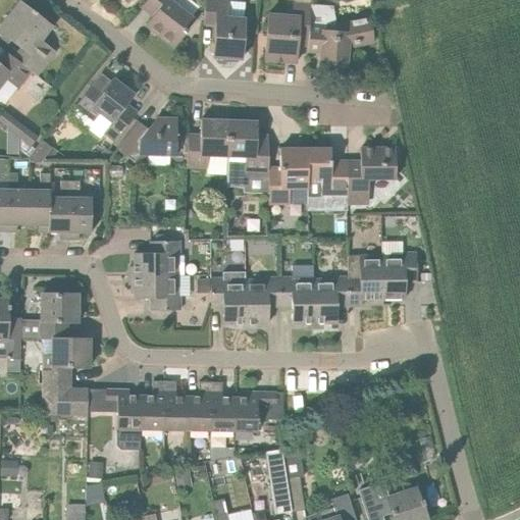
[(0,29),(24,47),(17,56),(16,57),(33,69),(37,72),(55,50),(41,40),(53,23),(21,0),(0,28),(0,29)]
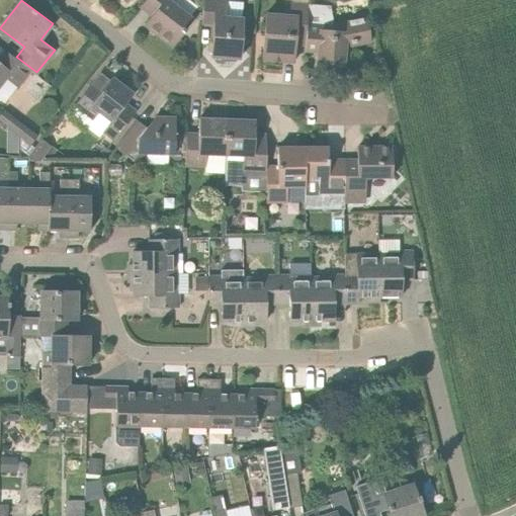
[(145,0),(143,3),(154,12),(149,18),(146,22),(151,26),(175,45),(193,17),(170,0),(145,0)]
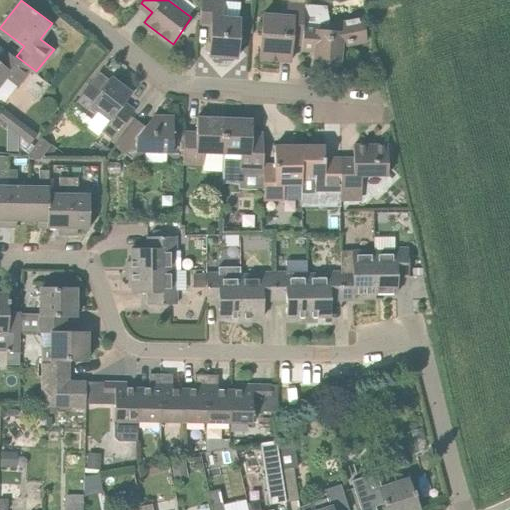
[(201,0),(199,22),(212,23),(210,55),(238,57),(239,38),(241,17),(240,17),(241,2),(223,1),(223,0),(201,0)]
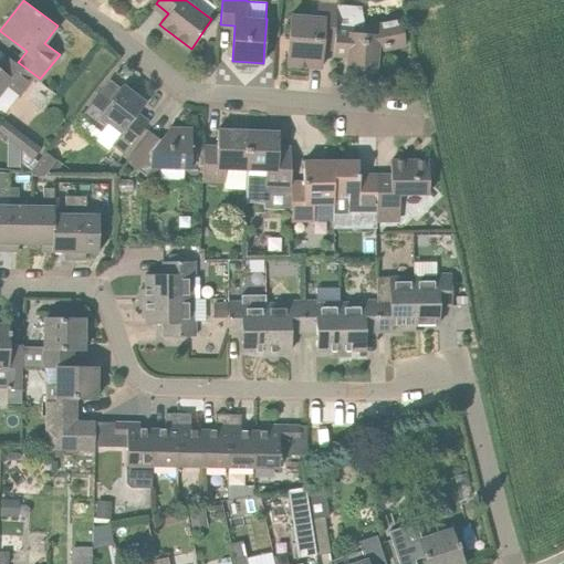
[(292,12),(291,19),(290,42),(289,64),(320,66),(322,47),(333,48),(335,48),(337,21),(337,4),(337,2),(319,1),(317,14),(292,12)]
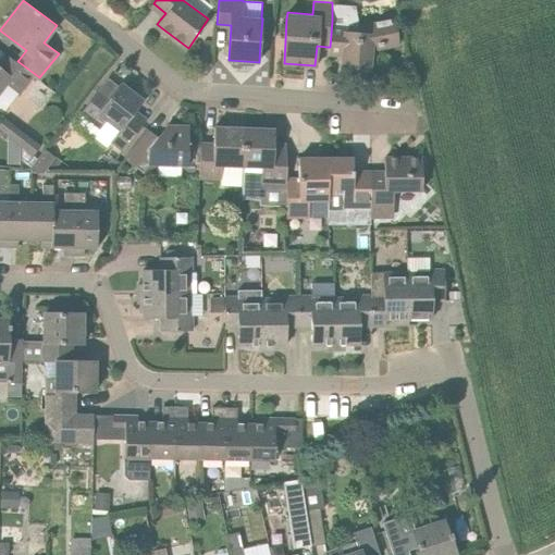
[(328,47),(328,53),(343,54),(343,60),(342,68),(352,69),(371,70),(372,50),(397,44),(391,17),(362,25),(355,5),(332,4),(332,21),(330,47),(328,47)]
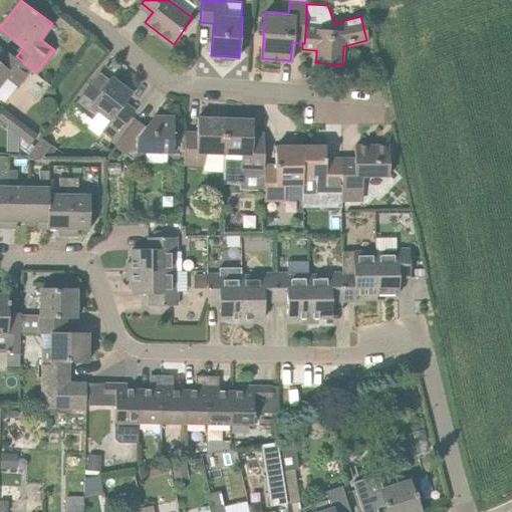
[(0,83),(7,74),(19,84),(32,68),(16,56),(17,55),(8,48),(0,57),(0,83)]
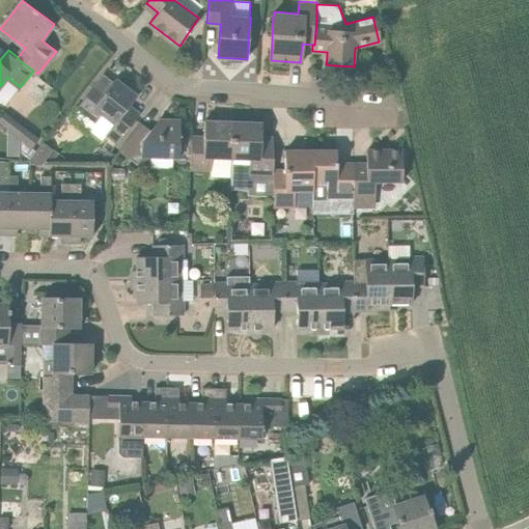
[(112,82),(103,75),(93,86),(94,87),(78,108),(98,122),(91,130),(103,138),(106,134),(118,142),(141,113),(131,105),(138,94),(116,78),(112,82)]
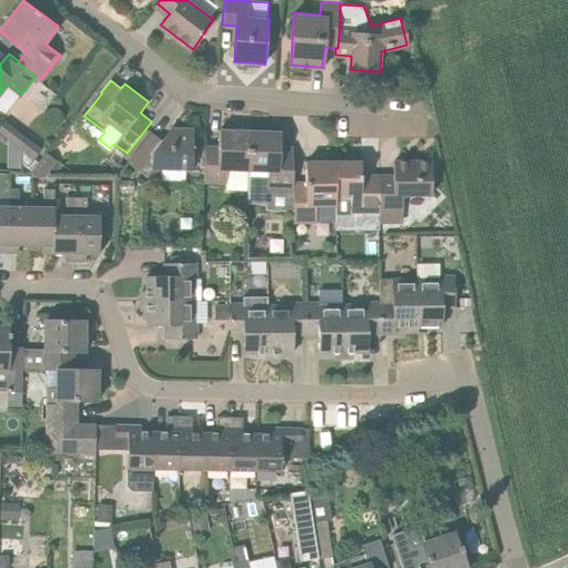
[(0,129),(22,147),(29,139),(5,121),(0,127),(0,129)]
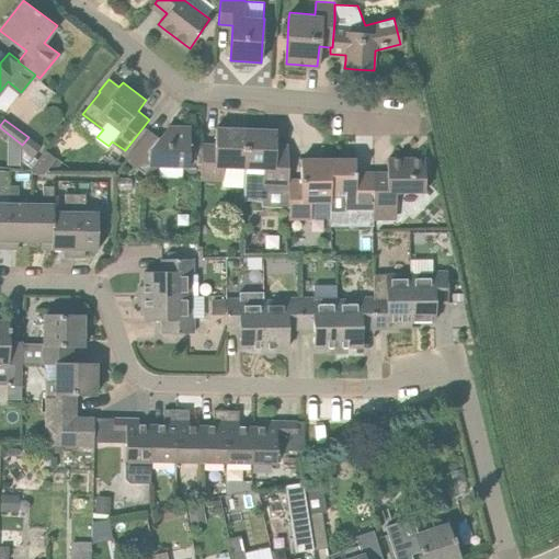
[(150,129),(127,158),(148,174),(156,166),(190,167),(192,125),(169,125),(160,136),(160,137),(150,129)]
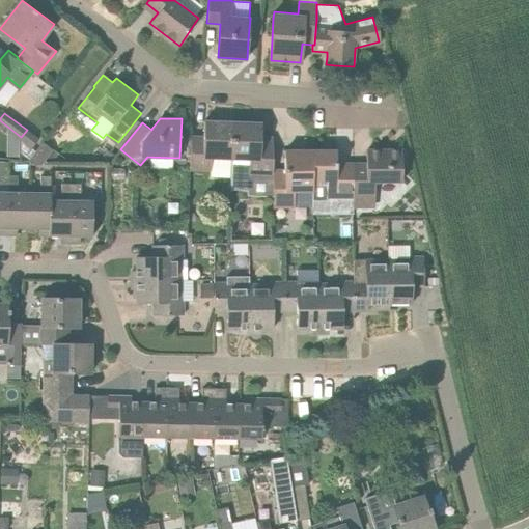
[(210,176),(231,177),(234,120),(205,119),(204,136),(193,137),(192,170),(210,170),(210,176)]
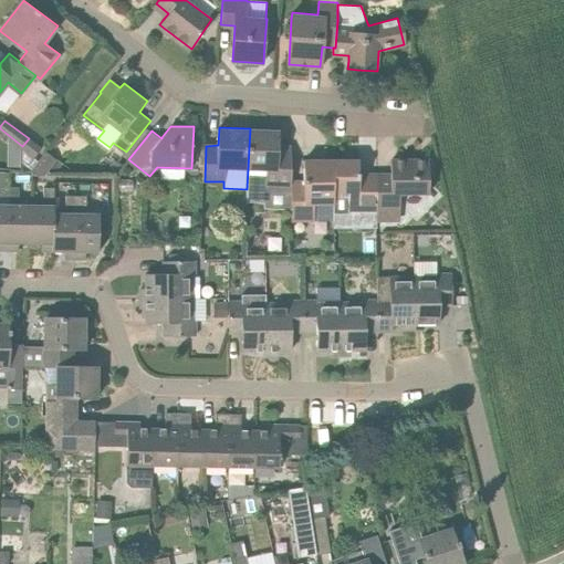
[(247,189),(247,200),(267,194),(267,190),(292,190),(292,185),(292,159),(279,159),(280,131),(250,128),(247,189)]
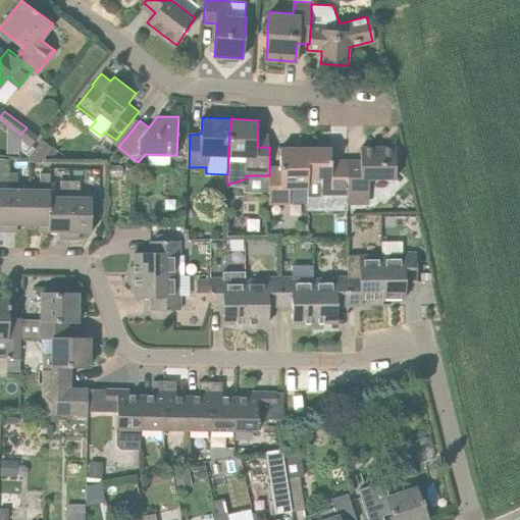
[(34,144),(39,137),(27,127),(20,135),(34,144)]
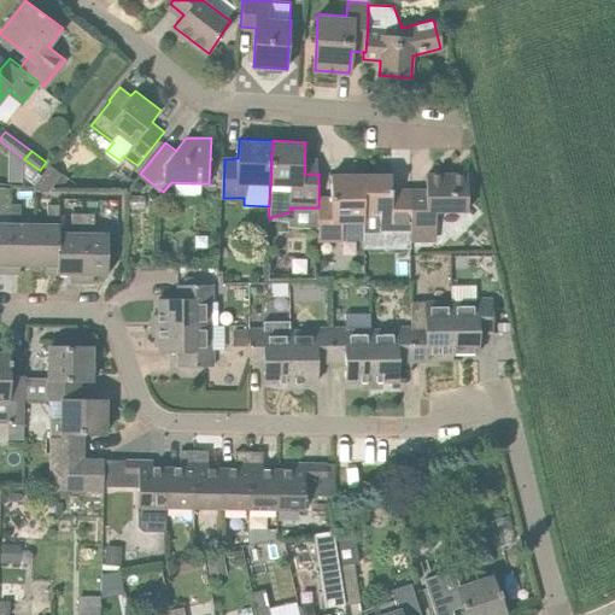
[(50,191),(62,173),(51,164),(34,186),(40,189),(50,191)]
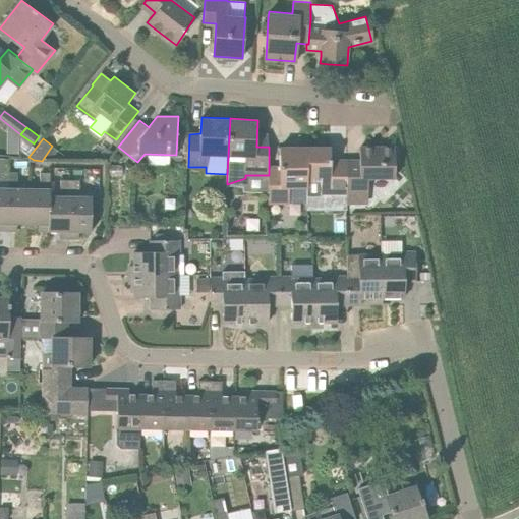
[(52,146),(44,158),(54,158),(59,150),(52,146)]
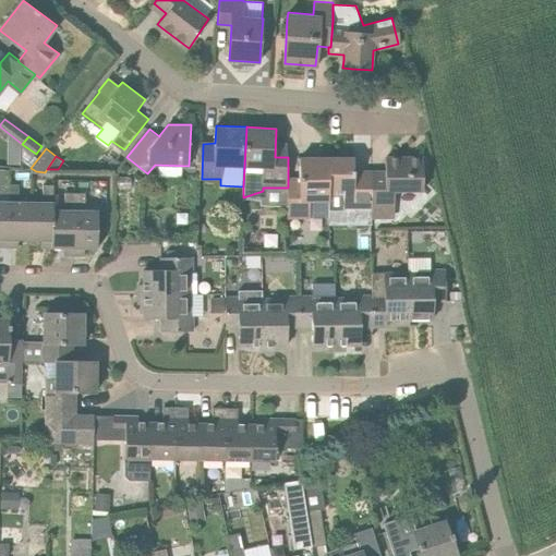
[(300,182),(288,182),(288,188),(289,218),(311,217),(330,217),(330,208),(329,200),(329,157),(300,157),(300,182)]
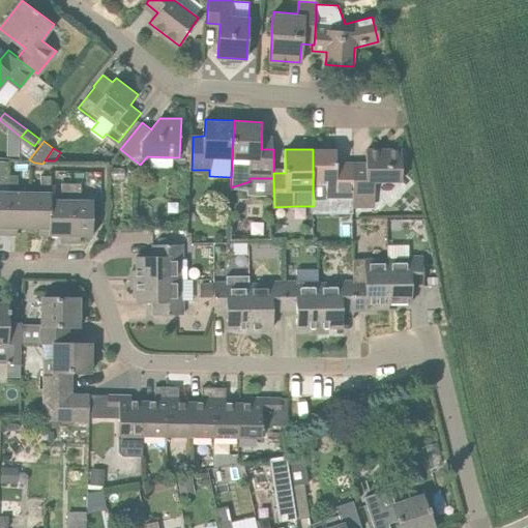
[(353,199),(353,163),(336,163),(336,149),(313,149),(313,189),(314,198),(324,198),(324,199),(336,199),(353,199)]
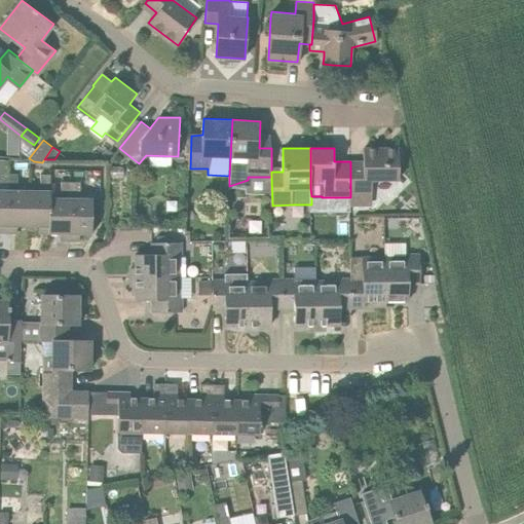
[(350,161),(350,197),(350,206),(370,206),(369,181),(399,181),(399,148),(364,148),(364,161),(350,161)]
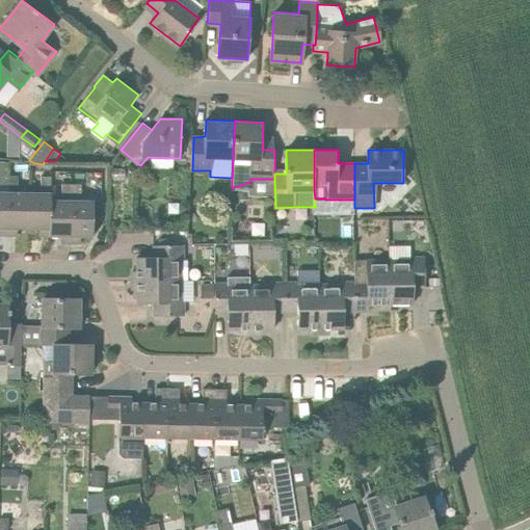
[(0,162),(0,185),(9,185),(9,175),(7,175),(7,163),(0,162)]
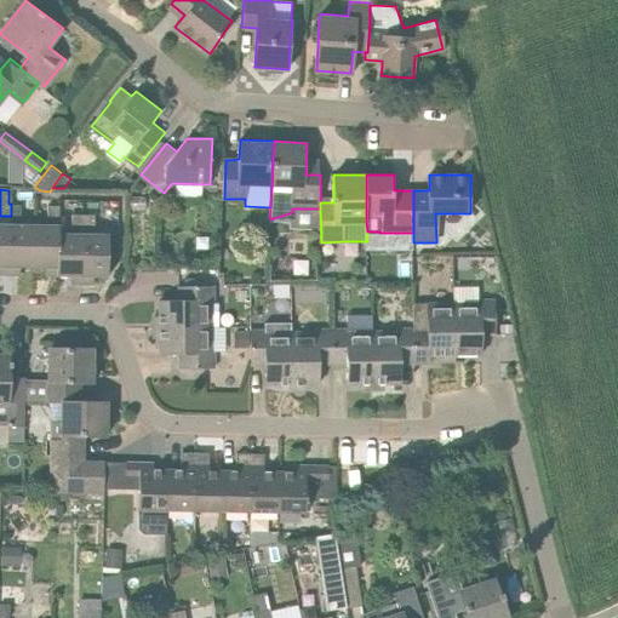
[(11,204),(11,216),(22,216),(22,204),(11,204)]
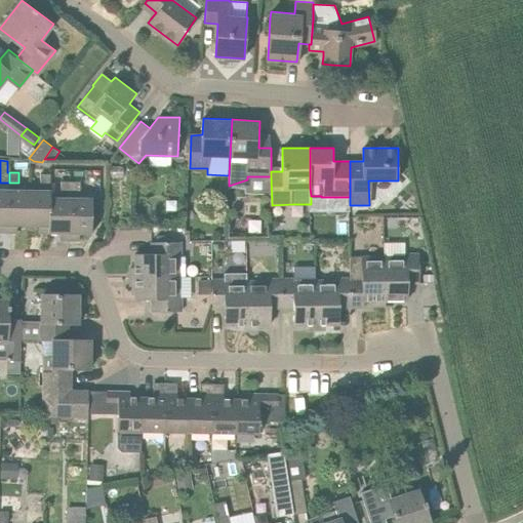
[(41,173),(41,183),(51,183),(51,173),(41,173)]
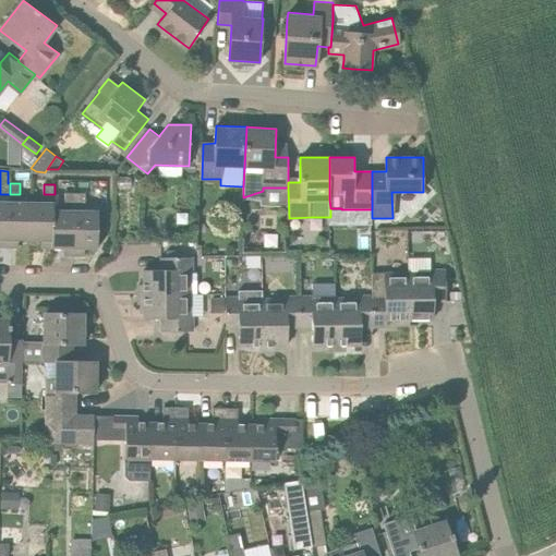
[(76,202),(76,192),(65,192),(65,202),(76,202)]
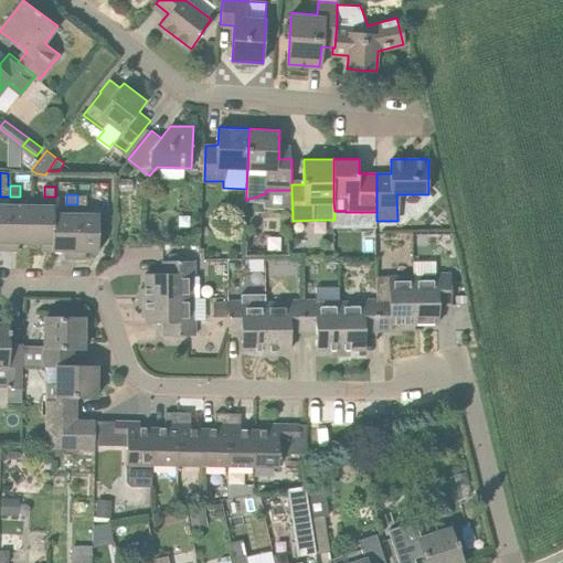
[(77,194),(77,204),(87,204),(87,194),(77,194)]
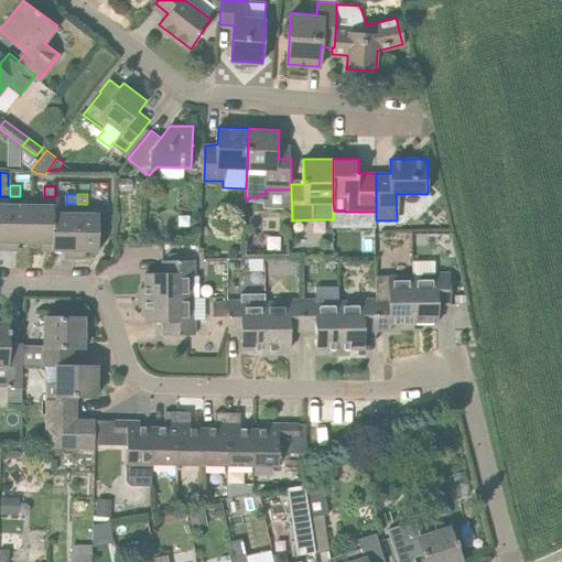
[(0,247),(9,248),(10,204),(0,204),(0,247)]
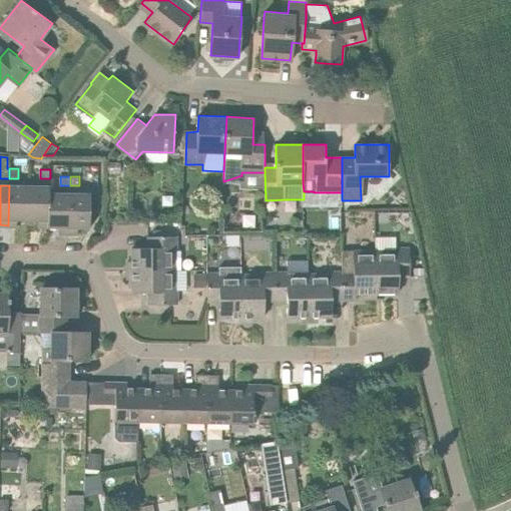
[(28,219),(29,185),(9,185),(8,225),(17,225),(18,219),(28,219)]
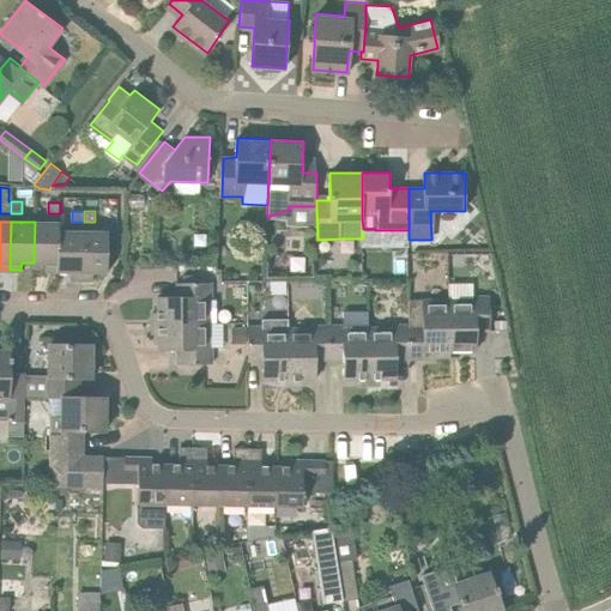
[(58,230),(58,222),(35,222),(34,262),(47,262),(47,271),(59,271),(60,230),(58,230)]
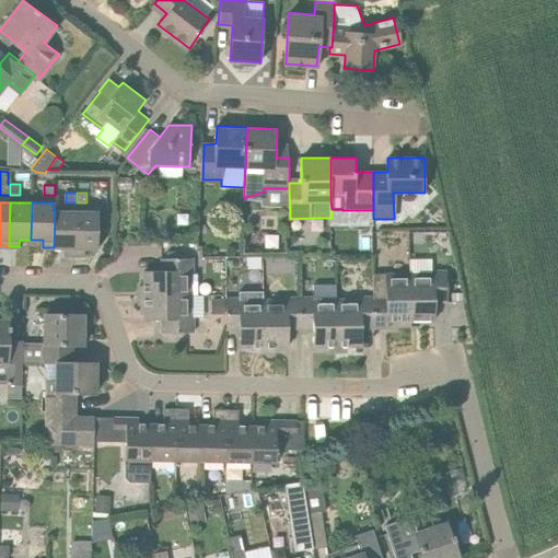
[(76,255),(77,211),(66,210),(55,210),(54,247),(65,247),(65,255),(76,255)]
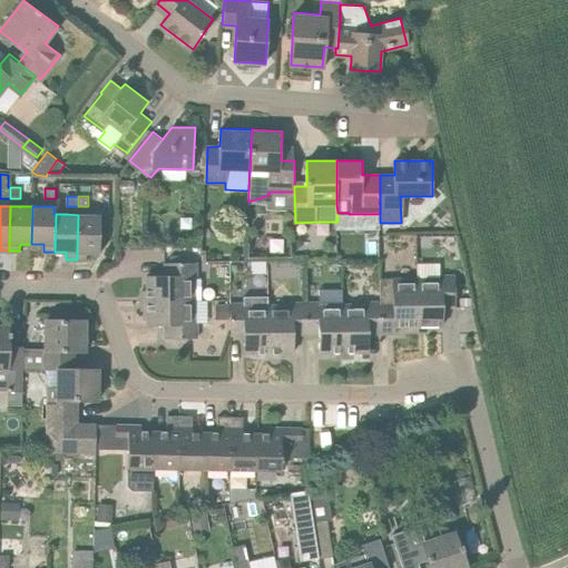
[(100,253),(100,214),(78,215),(77,260),(88,260),(88,252),(100,253)]
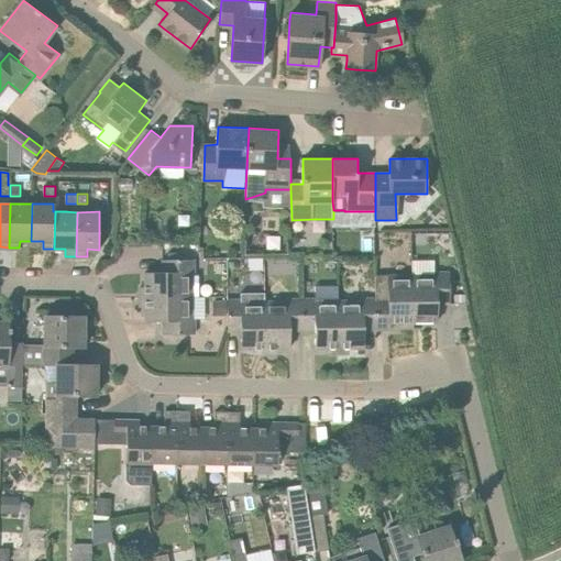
[(145,296),(190,296),(190,275),(196,275),(196,260),(163,259),(164,272),(145,272),(145,296)]
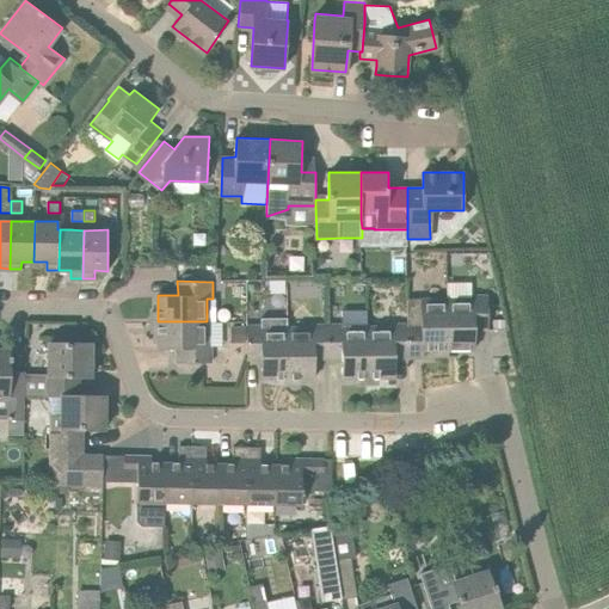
[(449,349),(474,349),(474,328),(488,328),(488,295),(473,295),(473,297),(448,299),(449,349)]
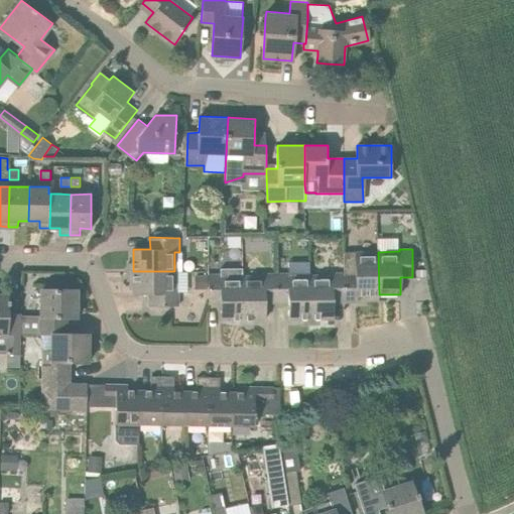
[(379,294),(378,252),(356,252),(345,252),(345,272),(345,301),(358,301),(358,295),(379,294)]
